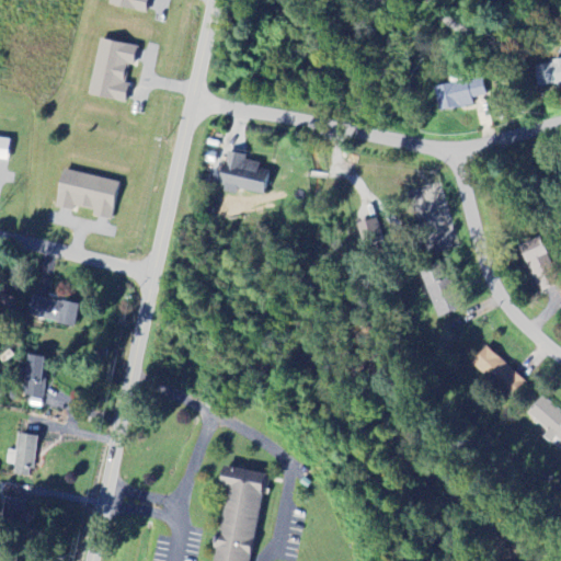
[(109,0),(107,8),(146,14),(147,0),(109,0)]
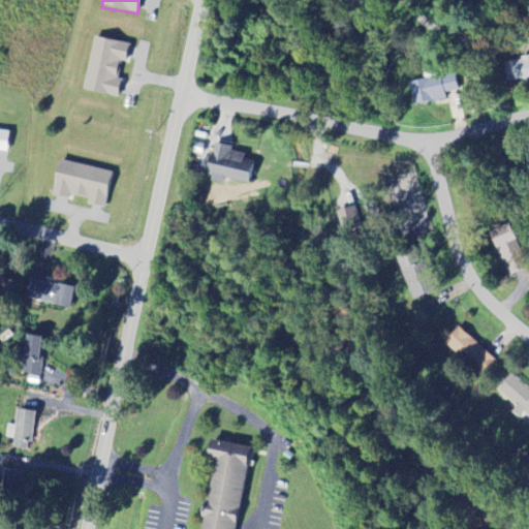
[(81,90),(118,97),(121,81),(116,80),(120,61),(125,62),(128,43),(91,37),(81,90)]
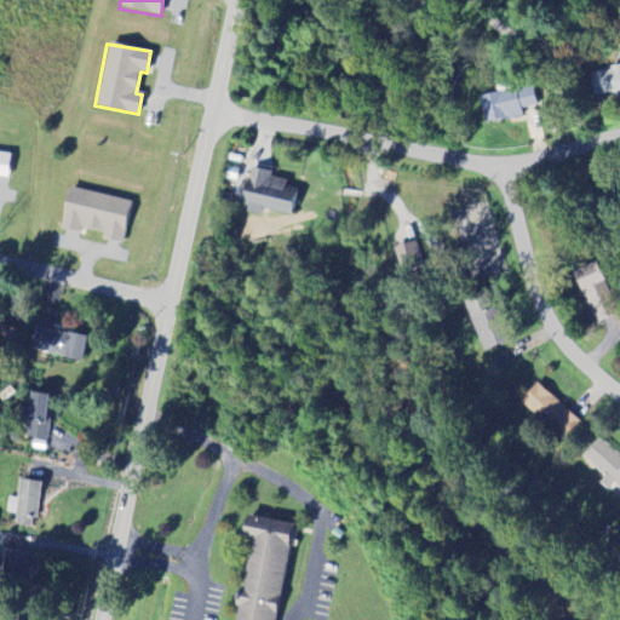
[(619,68),(590,72),(592,98),(619,95),(619,68)]
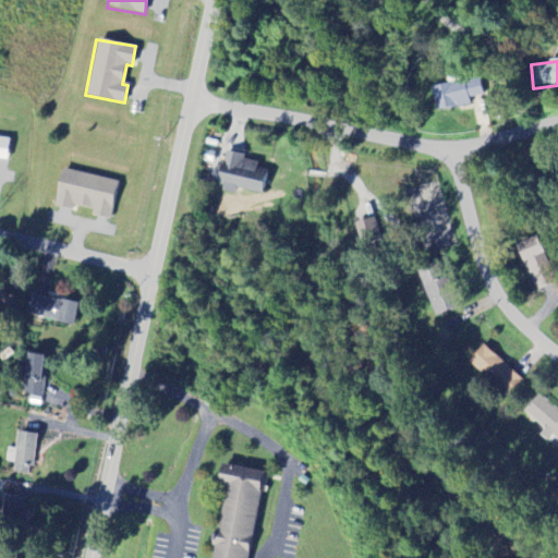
[(436,111),(483,105),(480,81),(433,86),(436,111)]
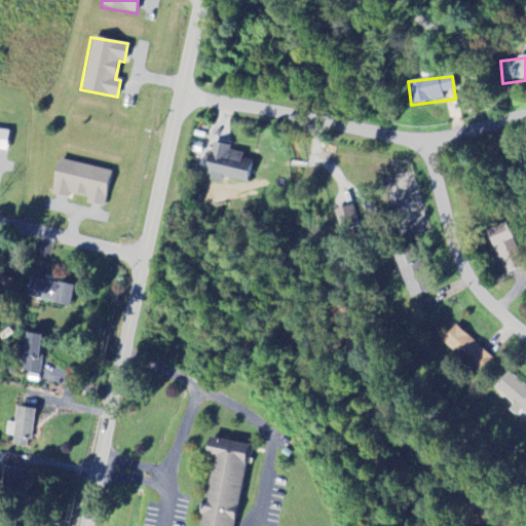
[(220,181),(246,182),(247,160),(240,160),(241,152),(228,152),(228,145),(208,144),(205,182),(220,183),(220,181)]
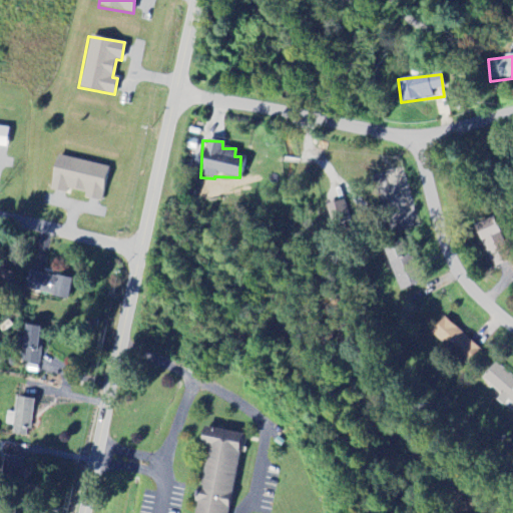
[(99,201),(105,165),(54,156),(48,190),(65,193),(66,189),(83,192),(82,198),(99,201)]
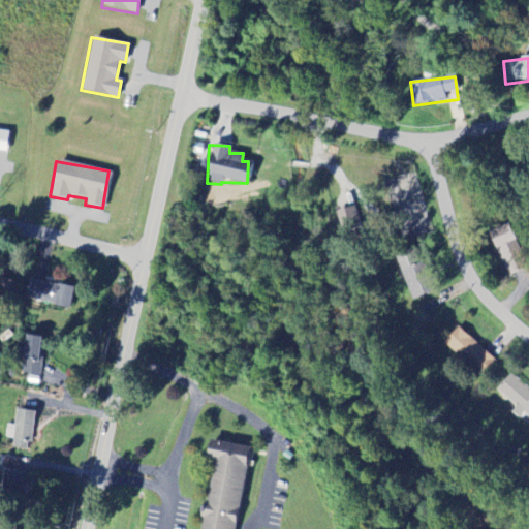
[(525,271),(512,224),(491,230),(503,276),(525,271)]
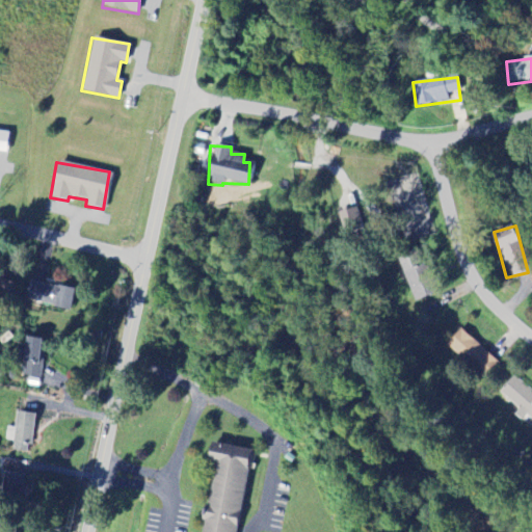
[(430,296),(418,254),(399,259),(411,301),(430,296)]
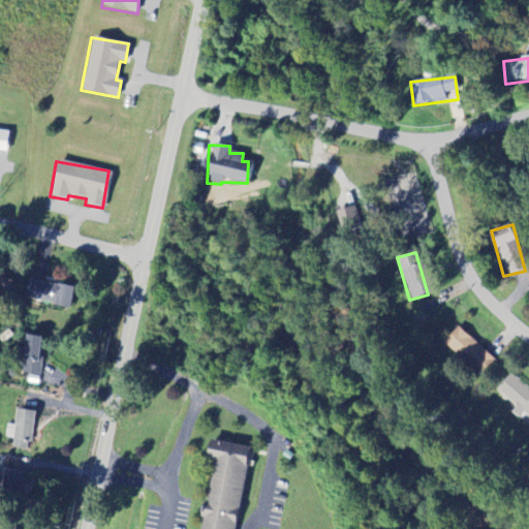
[(16,283),(0,278),(0,300),(10,303),(16,283)]
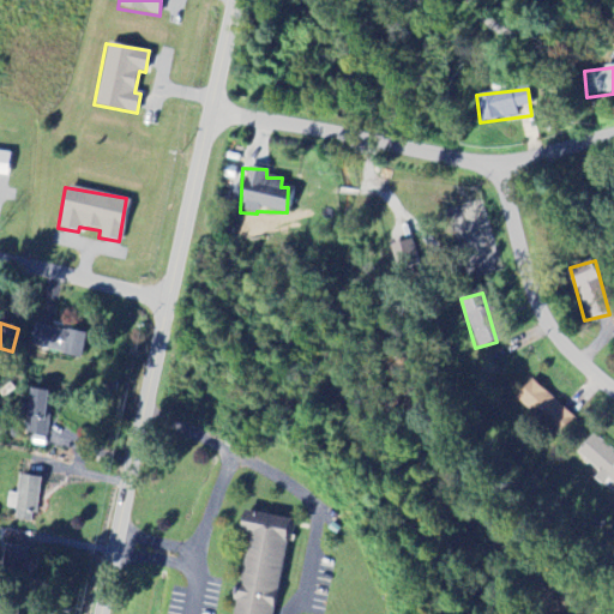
[(84,333),(34,325),(30,349),(80,357),(84,333)]
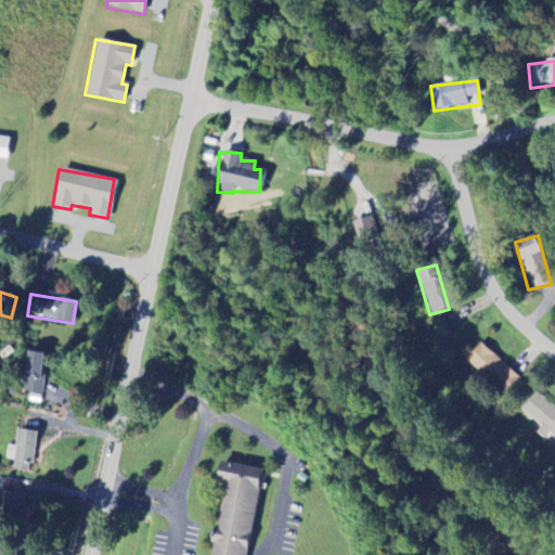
[(503,395),(518,378),(480,344),(465,359),(503,395)]
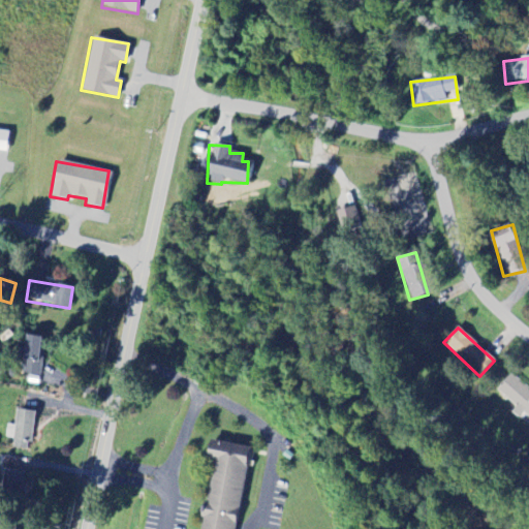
[(22,376),(39,377),(40,337),(24,336),(22,376)]
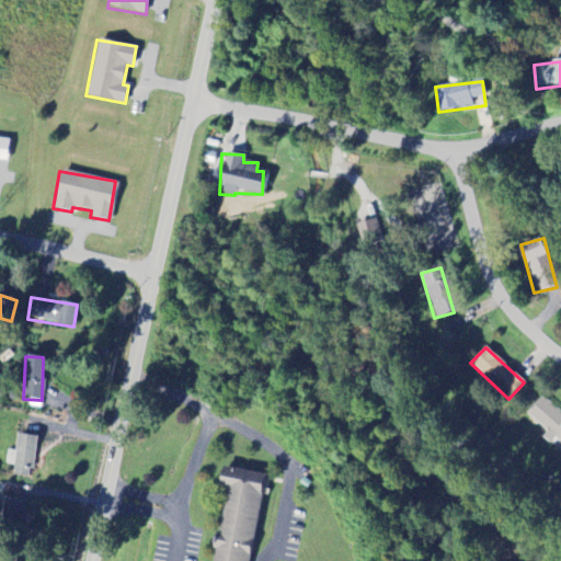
[(524,415),(551,439),(554,436),(560,442),(560,415),(540,397),(524,415)]
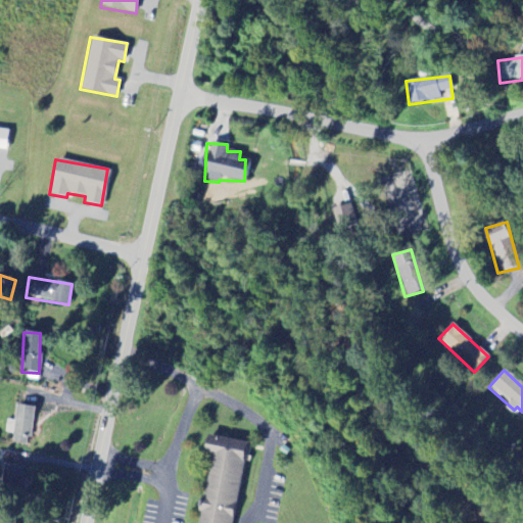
[(32,407),(14,407),(13,422),(5,422),(5,434),(12,434),(11,444),(30,445),(32,407)]
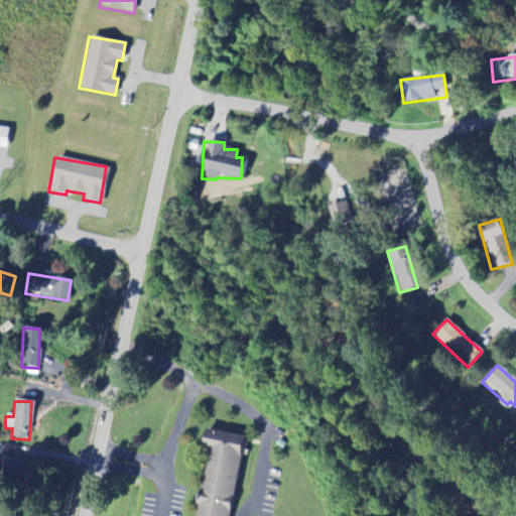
[(246,435),(230,515),(196,515),(211,446),(204,445),(208,427),(246,435)]
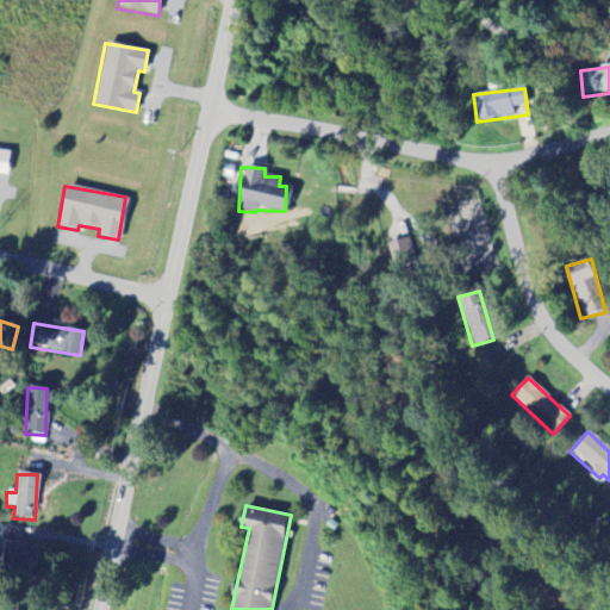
[(1,570),(24,570),(25,543),(2,542),(1,570)]
